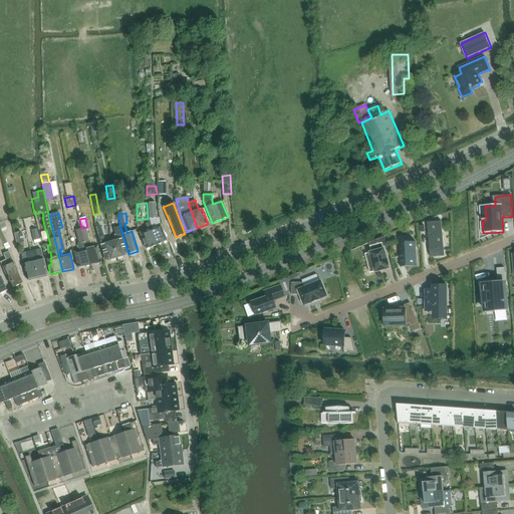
[(150,228),(157,245),(167,241),(160,224),(159,224),(158,218),(150,220),(151,223),(146,224),(148,229),(150,228)]
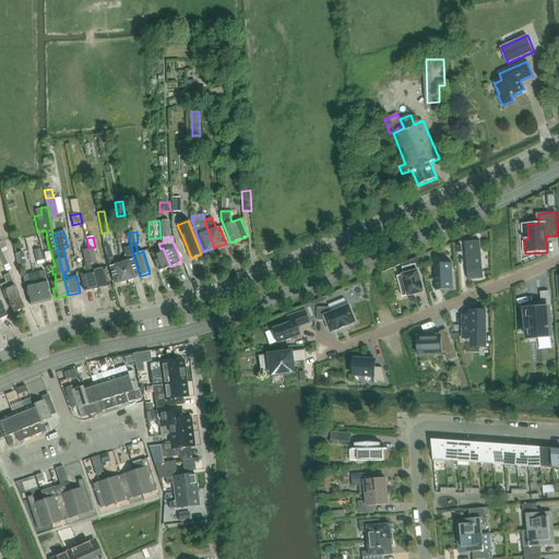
[(0,241),(0,268),(4,266),(7,272),(11,269),(9,263),(8,264),(2,252),(8,250),(3,240),(0,241)]
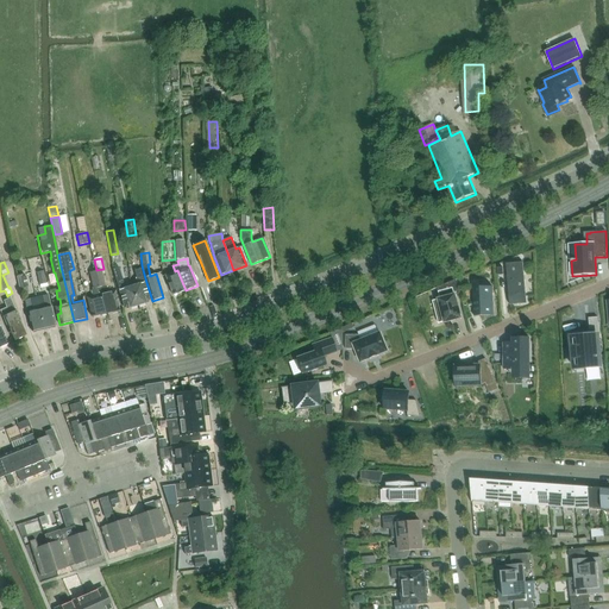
[(523,262),(506,264),(510,306),(527,303),(523,262)]
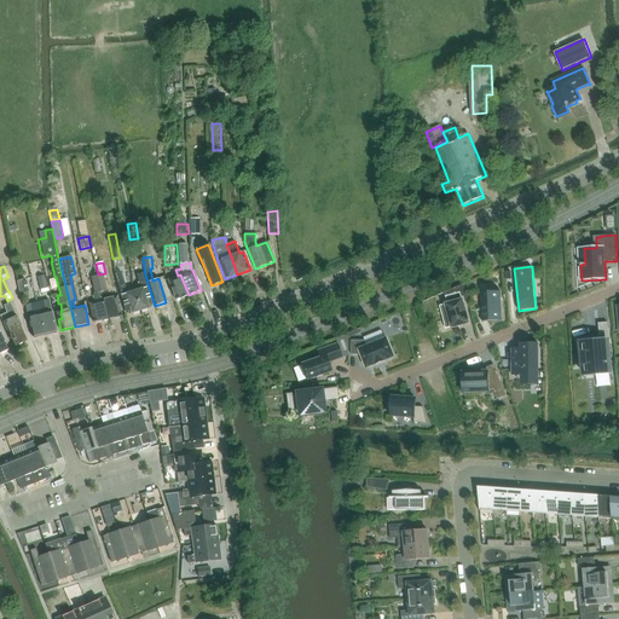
[(121,272),(115,273),(119,288),(127,313),(131,312),(132,313),(140,311),(134,291),(127,294),(125,287),(121,272)]
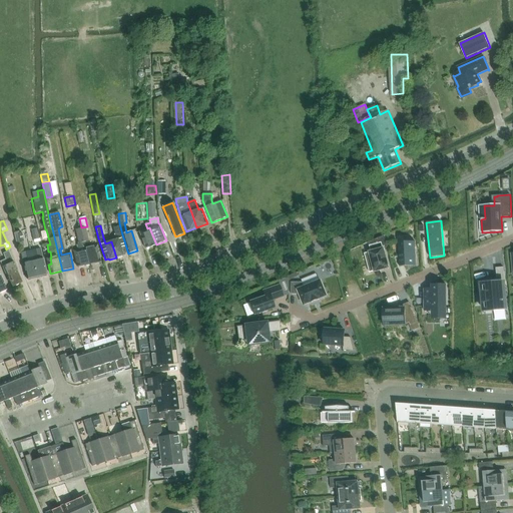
[(86,226),(81,228),(89,265),(100,262),(97,245),(90,246),(86,226)]
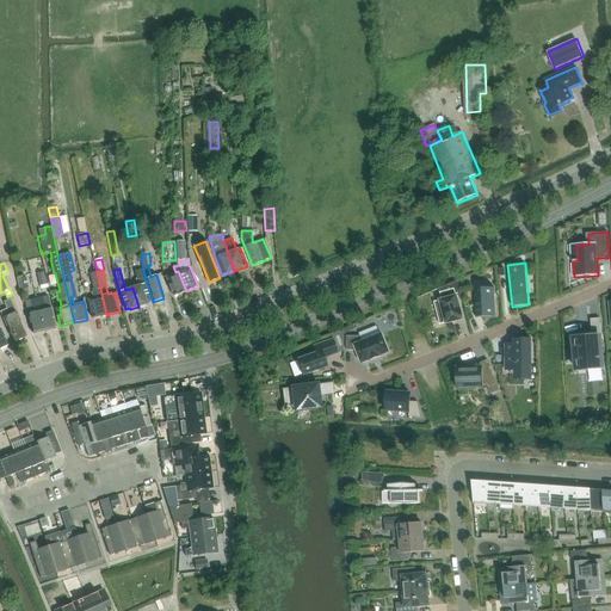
[(139,285),(133,288),(139,307),(147,304),(146,303),(150,302),(144,284),(146,283),(141,270),(135,272),(139,285)]
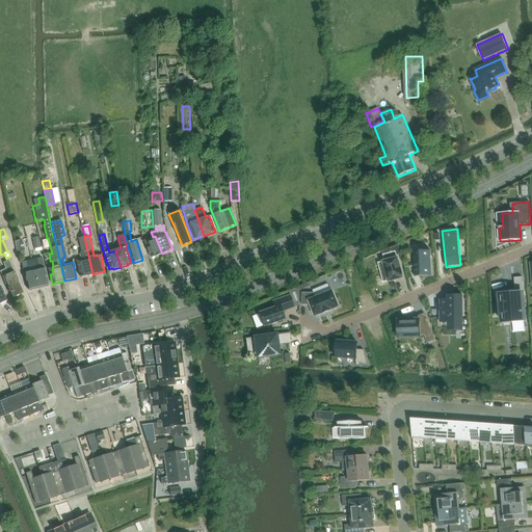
[(155,236),(153,237),(144,241),(151,258),(162,254),(155,236)]
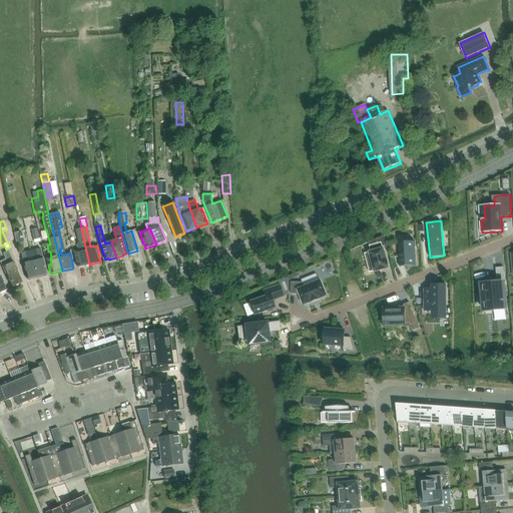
[(37,228),(31,229),(33,240),(39,238),(37,228)]
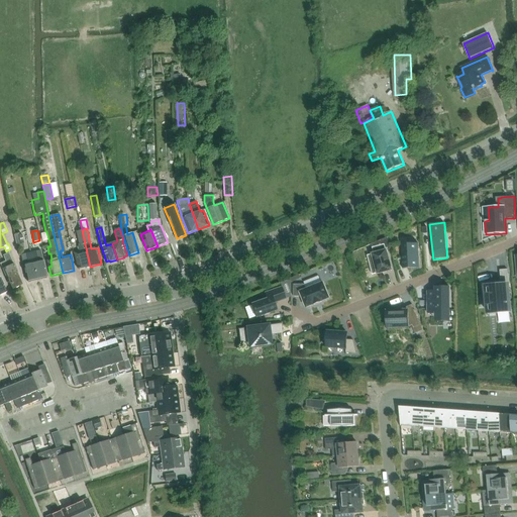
[(90,267),(82,230),(76,231),(80,245),(83,245),(84,250),(74,252),(78,270),(90,267)]
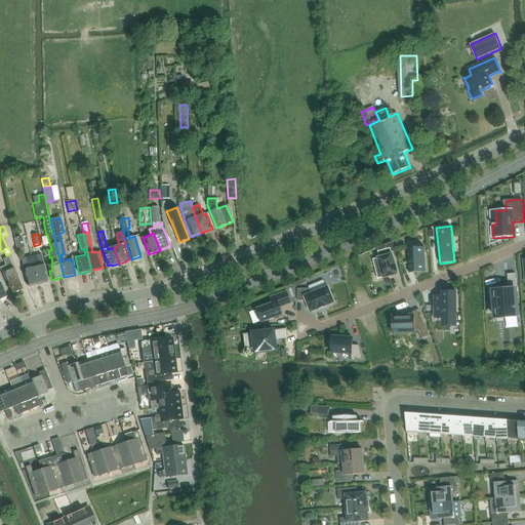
[(22,239),(15,240),(18,253),(25,252),(22,239)]
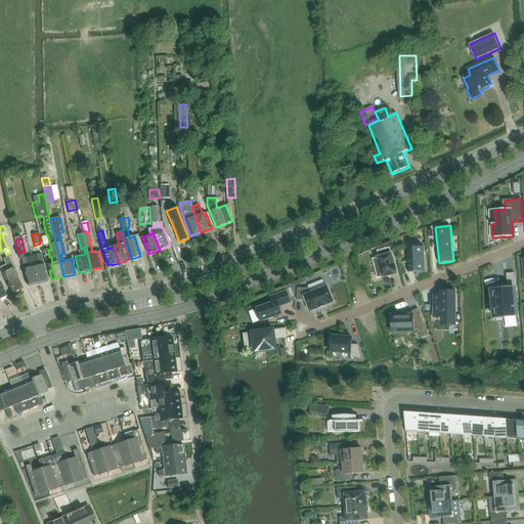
[(379,257),(372,259),(376,272),(381,270),(383,277),(397,274),(392,254),(391,254),(391,253),(395,252),(392,239),(376,246),(378,251),(379,257)]
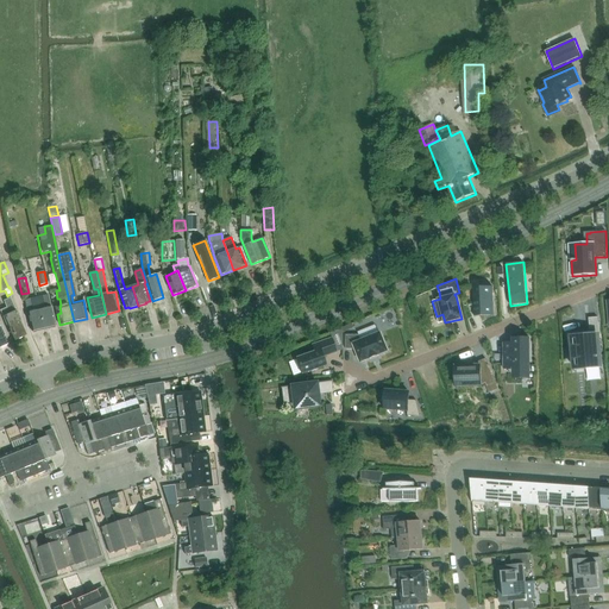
[(493,287),(473,288),(475,316),(494,315),(493,287)]
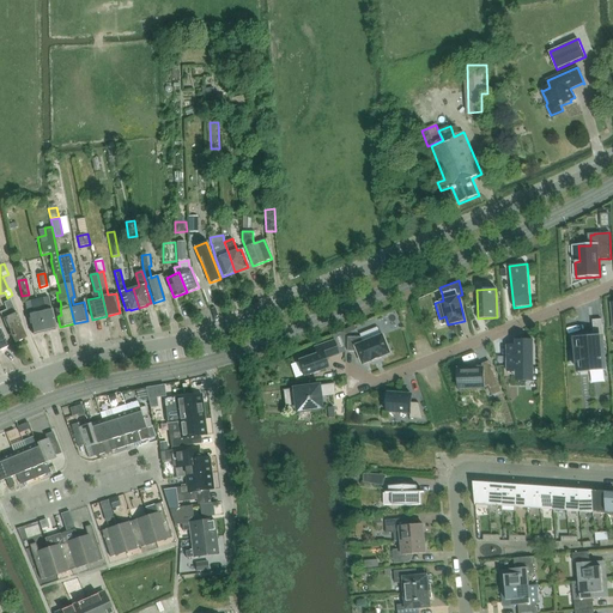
[(37,301),(44,332),(56,329),(52,309),(49,297),(43,298),(43,299),(37,301)]
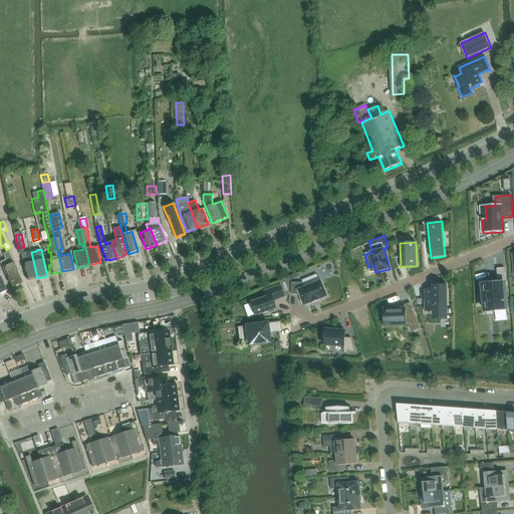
[(2,262),(13,286),(20,282),(12,264),(14,263),(9,251),(3,254),(6,260),(2,262)]
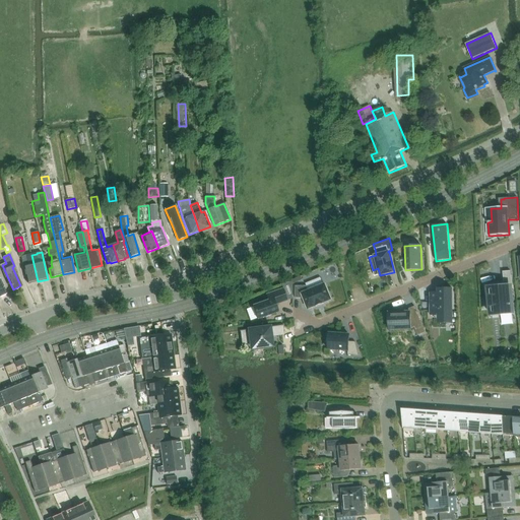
[(31,255),(26,256),(21,257),(23,266),(27,284),(38,281),(31,255)]
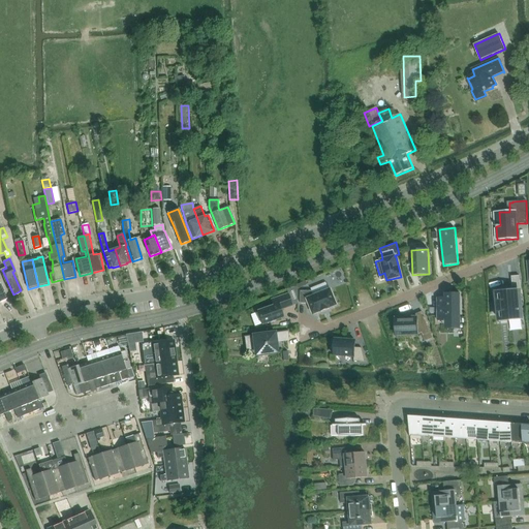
[(508,321),(508,319),(522,318),(521,309),(522,309),(520,276),(511,277),(512,292),(504,292),(504,289),(492,290),(494,304),(498,303),(499,322),(508,321)]
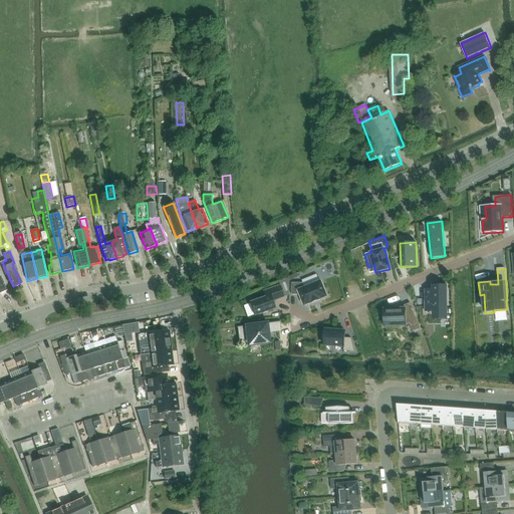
[(265,297),(249,302),(254,316),(275,308),(272,301),(288,295),(288,277),(278,281),(280,285),(263,291),(265,297)]
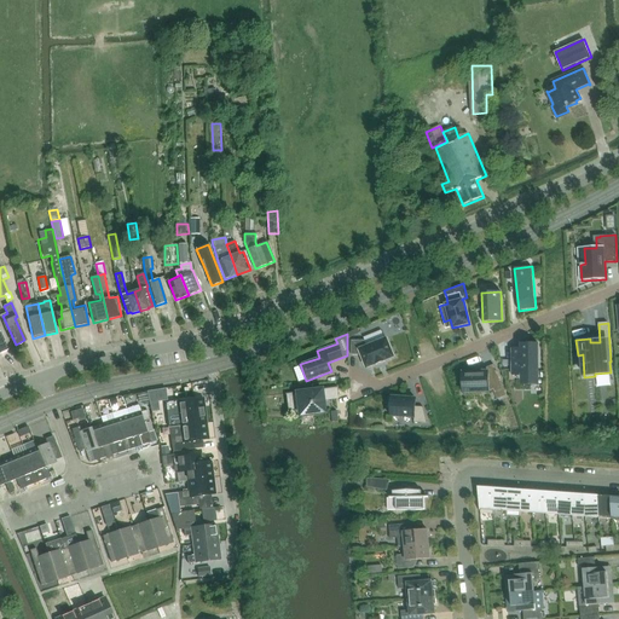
[(351,341),(352,356),(362,356),(366,368),(376,364),(376,365),(386,362),(385,360),(394,357),(387,339),(368,347),(365,341),(351,341)]
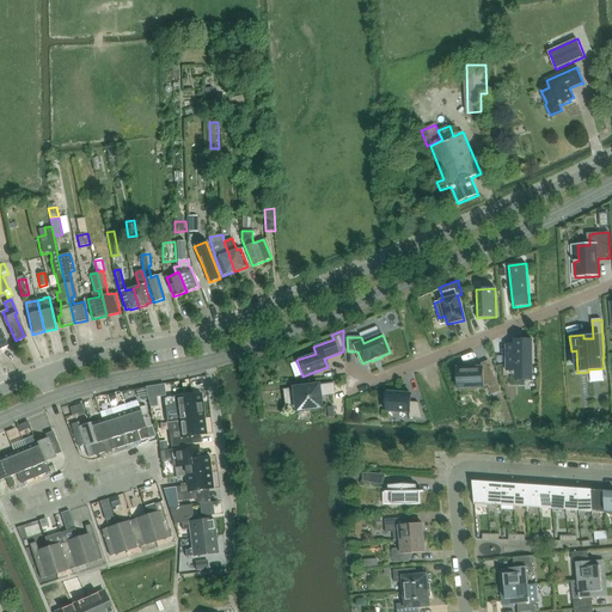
[(515,340),(515,346),(506,346),(506,360),(506,371),(532,371),(532,340),(515,340)]
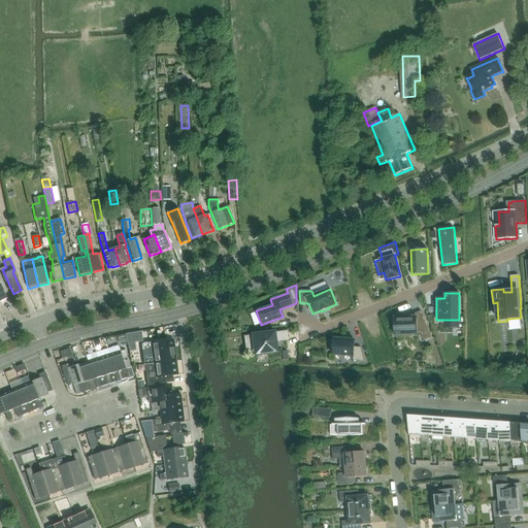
[(415,318),(394,318),(395,335),(418,334),(421,333),(422,335),(424,340),(432,337),(430,332),(429,329),(421,311),(414,315),(415,318)]
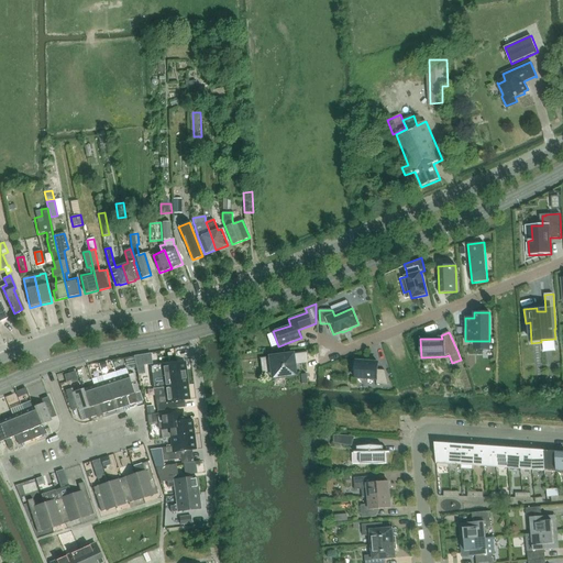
[(307,352),(261,359),(262,370),(269,368),(271,379),(297,376),(295,364),(307,363),(306,353),(307,353),(307,352)]
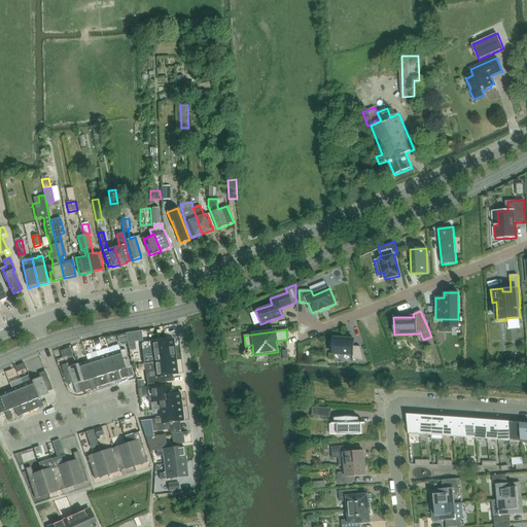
[(334,339),(331,339),(331,338),(330,348),(331,348),(332,348),(332,354),(353,355),(352,359),(363,360),(360,347),(353,346),(354,340),(334,339)]
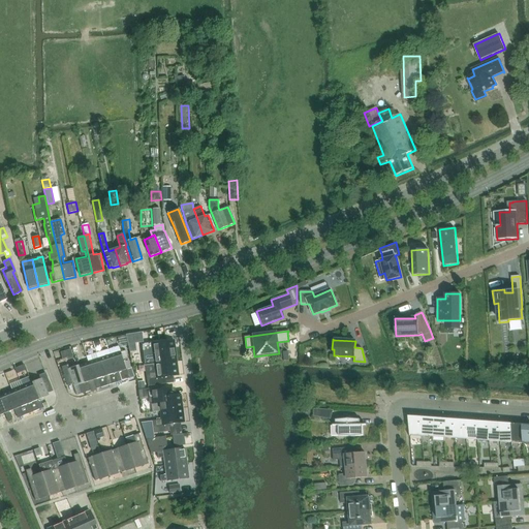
[(159,349),(158,343),(142,344),(144,356),(153,355),(154,364),(177,362),(175,347),(159,349)]
